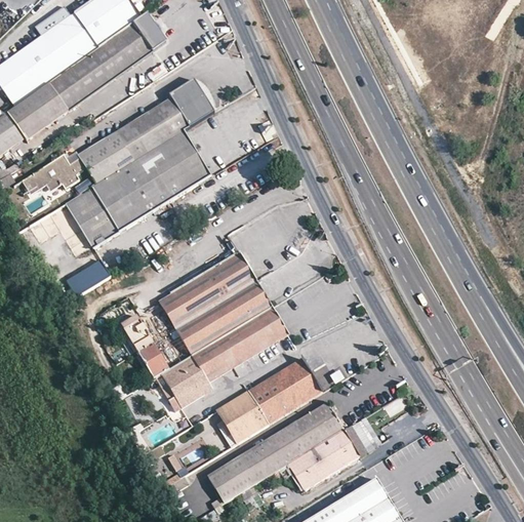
[(0,84),(14,105),(47,82),(139,15),(128,0),(91,0),(71,14),(41,36),(0,64),(0,84)]
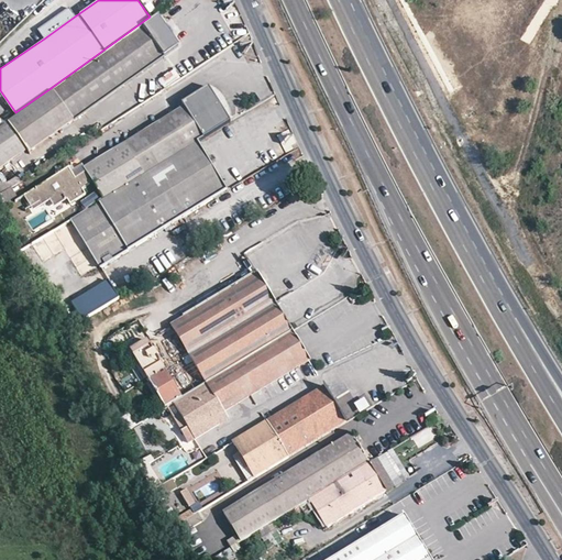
[(44,39),(76,15),(69,6),(37,28),(44,39)]
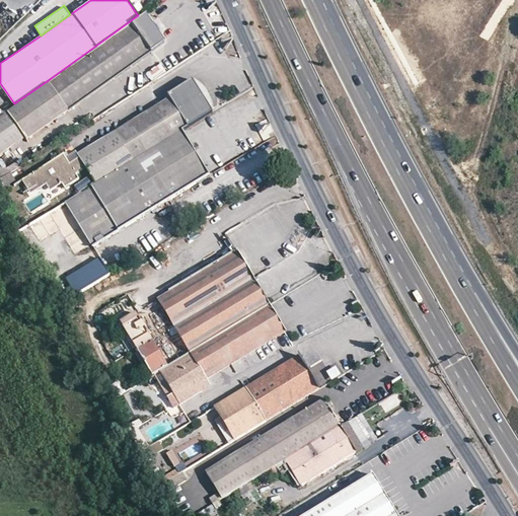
[(138,15),(47,81),(65,106),(162,40),(143,12),(138,15)]
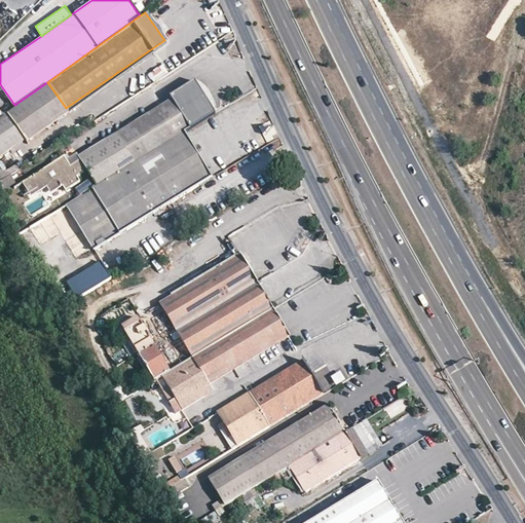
[(146,70),(151,79),(166,70),(161,61),(146,70)]
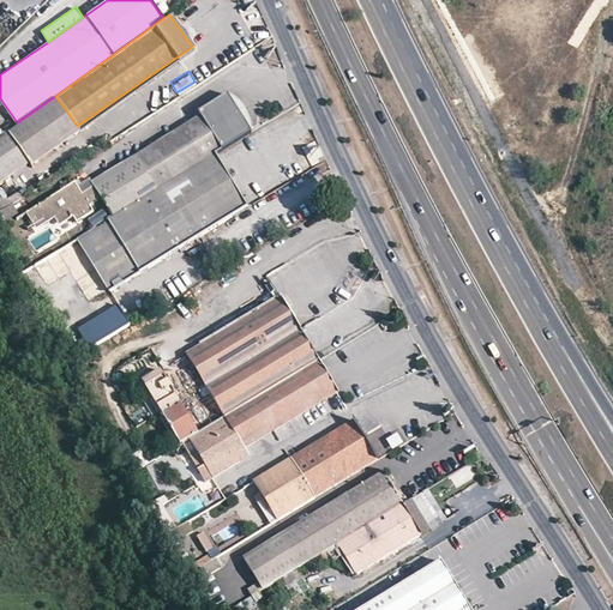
[(248,128),(224,90),(193,109),(198,116),(90,181),(86,175),(74,183),(72,179),(29,206),(36,218),(56,206),(61,212),(68,207),(76,218),(90,209),(88,204),(100,195),(112,213),(124,206),(154,187),(157,185),(212,151),(217,148),(248,128)]
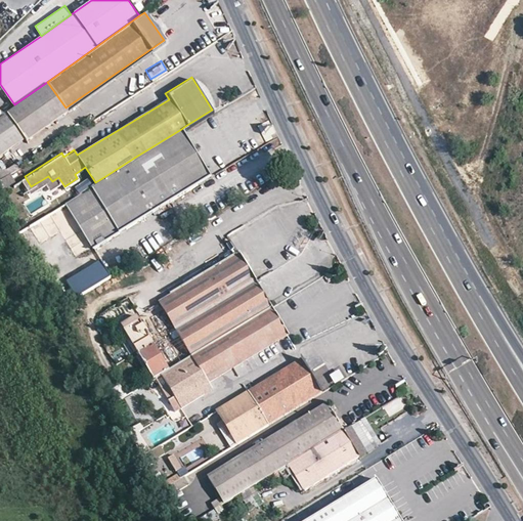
[(6,111),(22,132),(26,137),(66,107),(47,82),(14,104),(6,111)]
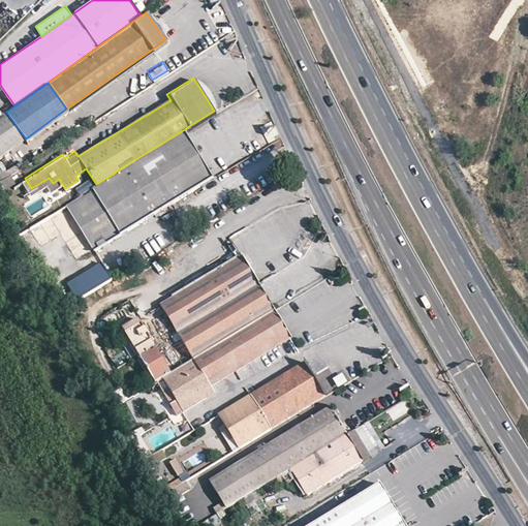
[(0,149),(22,133),(6,112),(0,115),(0,149)]
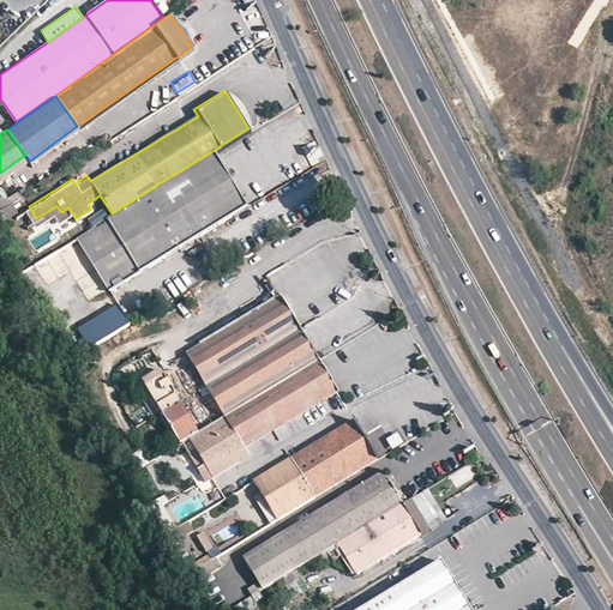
[(74,236),(108,288),(245,203),(212,151),(157,185),(154,187),(124,206),(112,213),(74,236)]
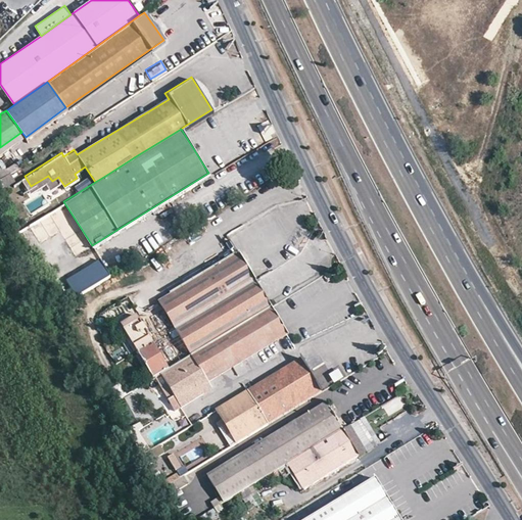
[(0,175),(10,169),(1,155),(0,155),(0,175)]
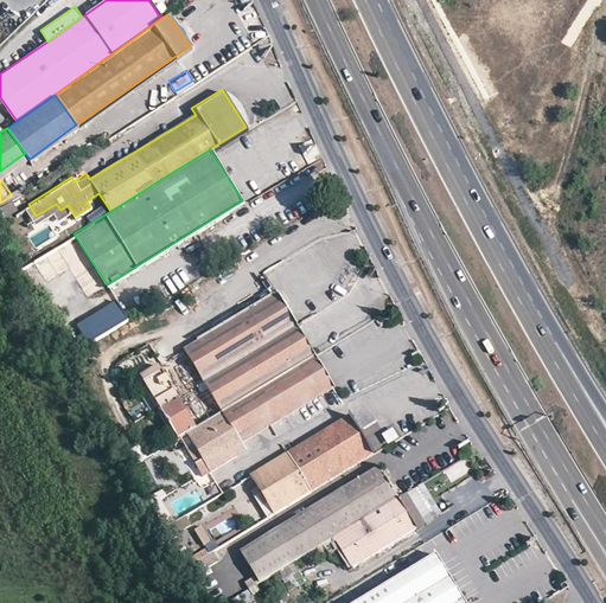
[(85,213),(89,219),(102,212),(99,205),(85,213)]
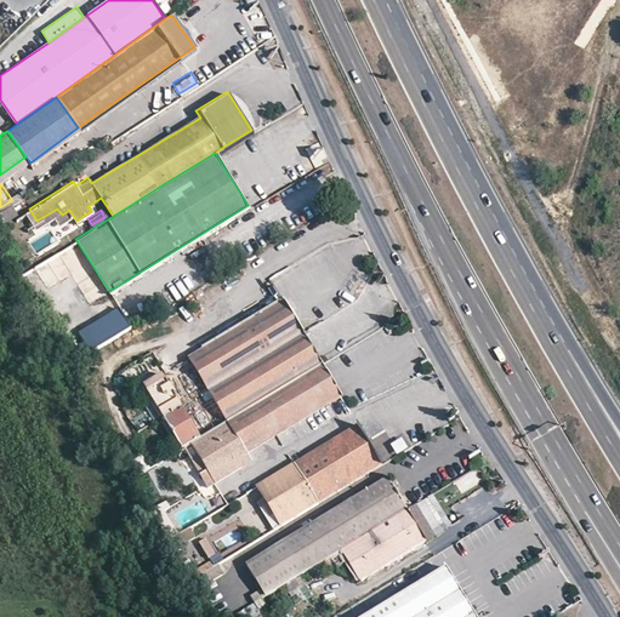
[(354,266),(343,286),(357,293),(369,273),(354,266)]
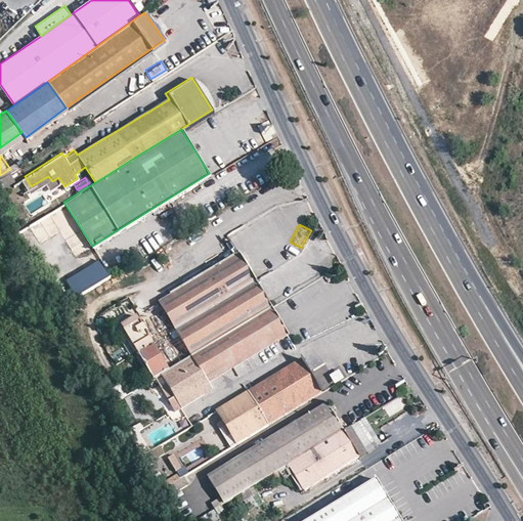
[(159,299),(190,352),(267,305),(235,252),(159,299)]
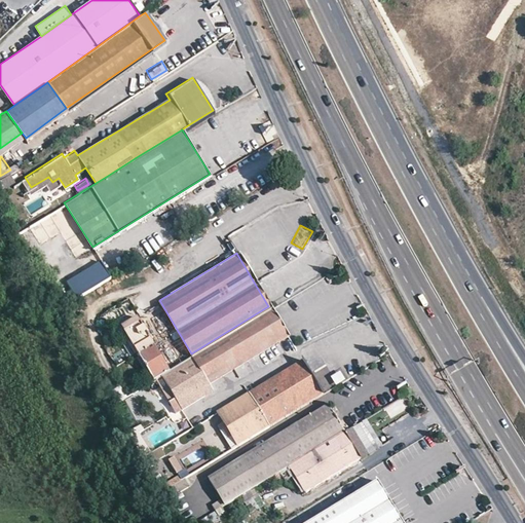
[(67,281),(76,296),(111,274),(102,259),(67,281)]
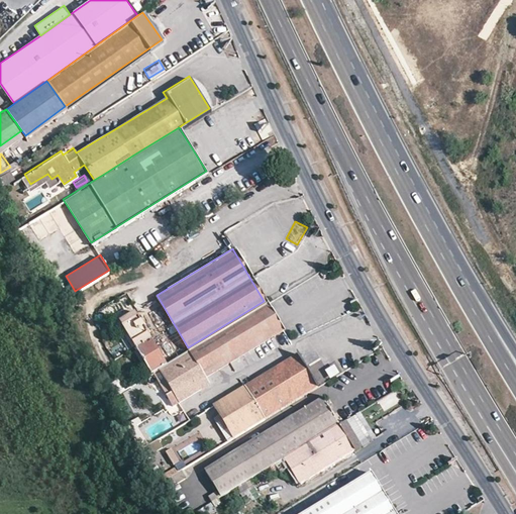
[(163,377),(170,388),(164,392),(171,402),(177,398),(207,380),(203,375),(281,327),(264,301),(188,347),(157,367),(163,377)]
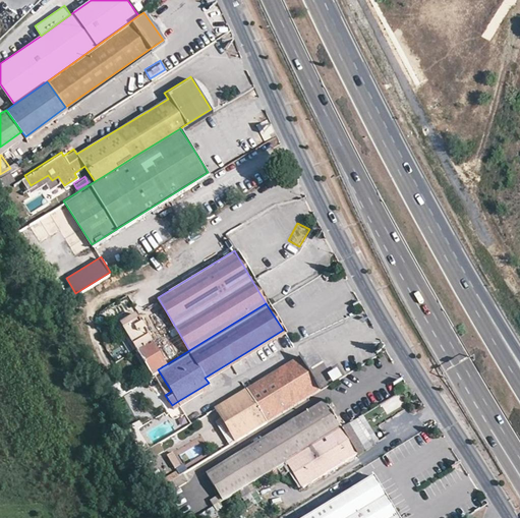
[(119,322),(151,372),(166,363),(133,312),(119,322)]
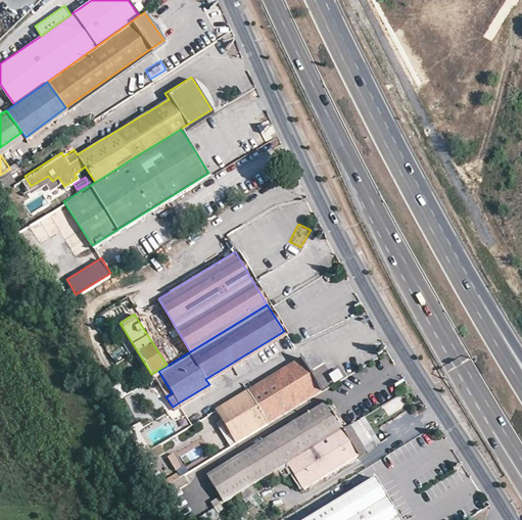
[(215,407),(234,440),(320,389),(298,356),(215,407)]
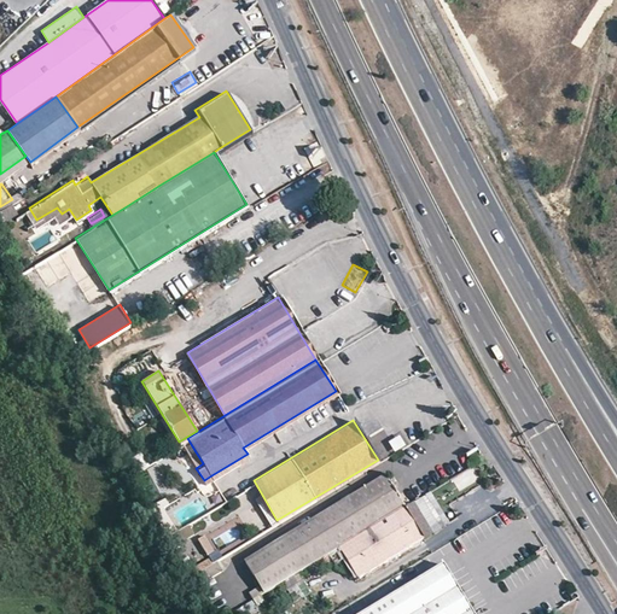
[(393,449),(403,442),(399,432),(386,438),(393,449)]
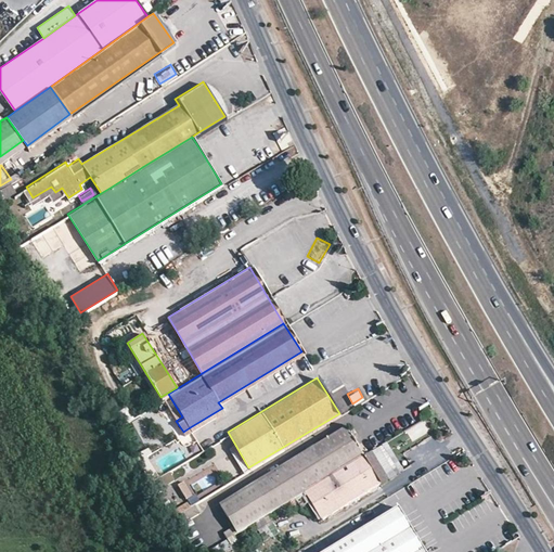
[(168,408),(176,421),(182,416),(175,405),(168,408)]
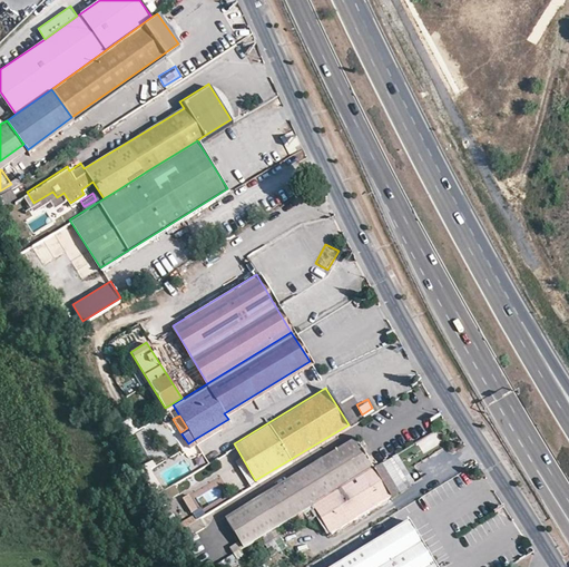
[(236,539),(241,545),(311,502),(324,494),(371,466),(353,436),(223,517),(236,539)]
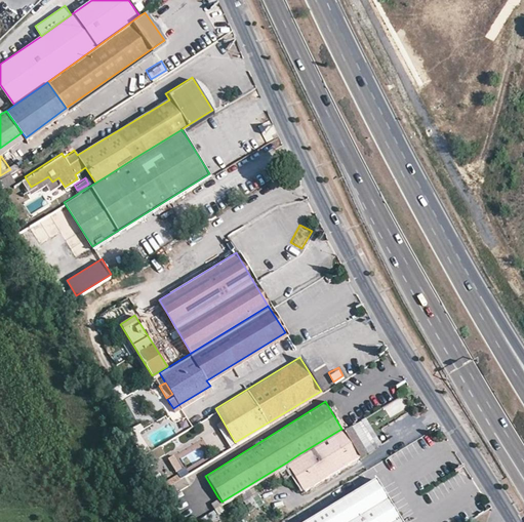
[(208,413),(229,446),(235,442),(215,408),(208,413)]
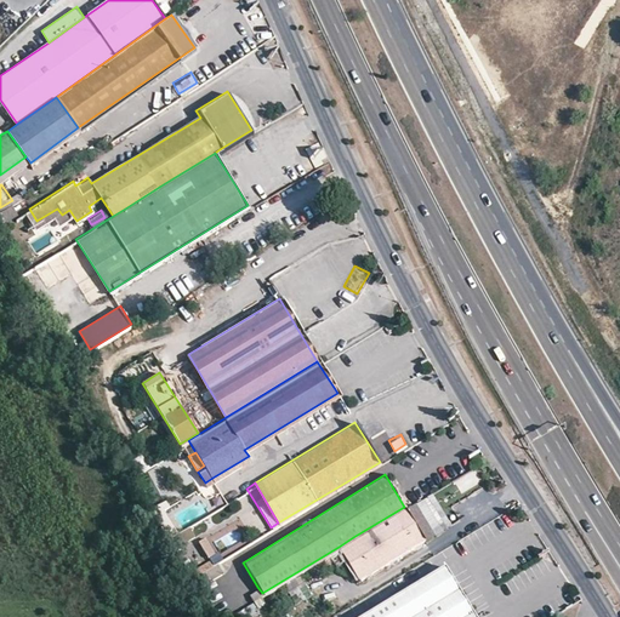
[(422,537),(404,507),(353,537),(371,567),(422,537)]
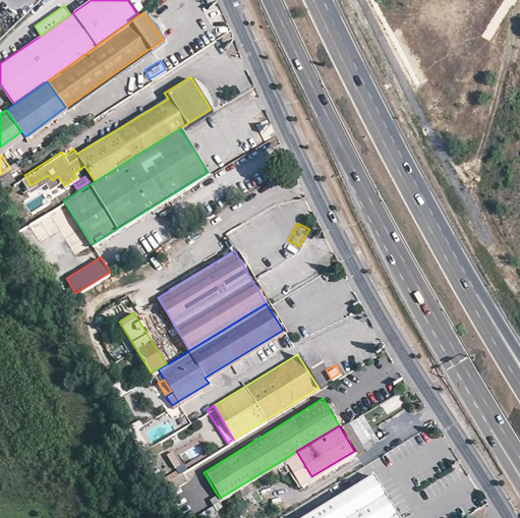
[(171,449),(165,453),(173,465),(178,462),(171,449)]
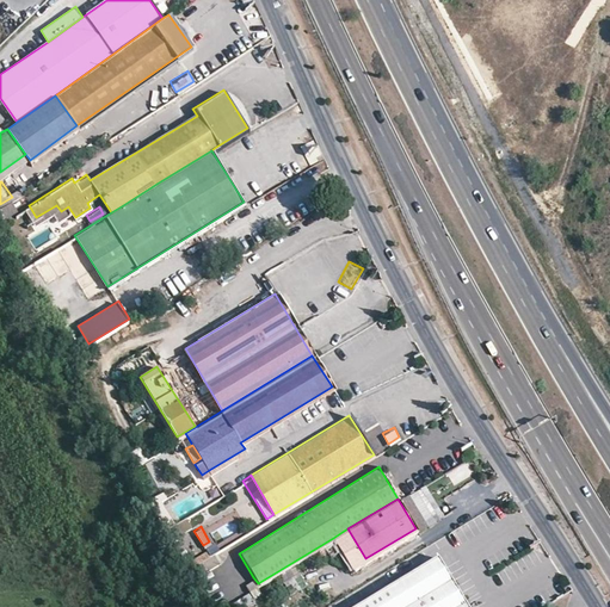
[(365,558),(347,528),(333,538),(352,568),(365,558)]
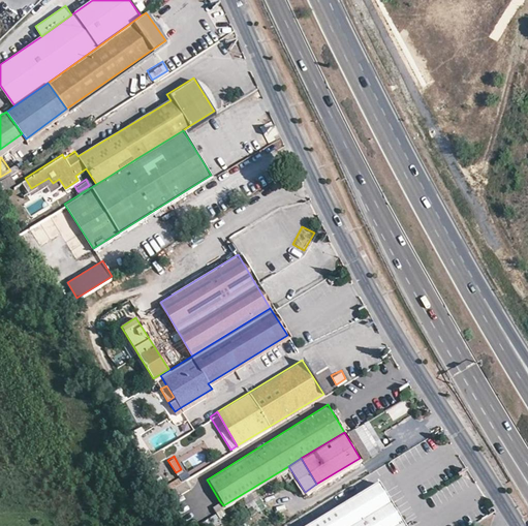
[(188,485),(184,478),(168,488),(173,495),(188,485)]
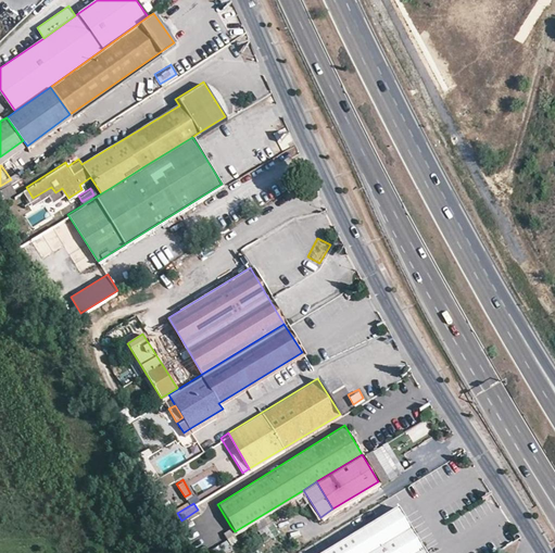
[(318,552),(428,552),(399,504),(318,552)]
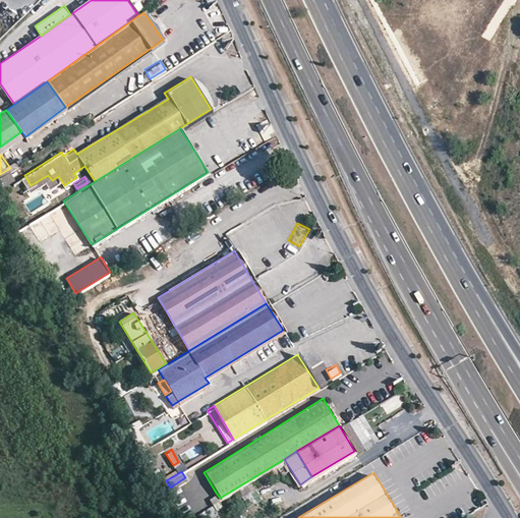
[(220,498),(216,493),(207,498),(210,504),(220,498)]
